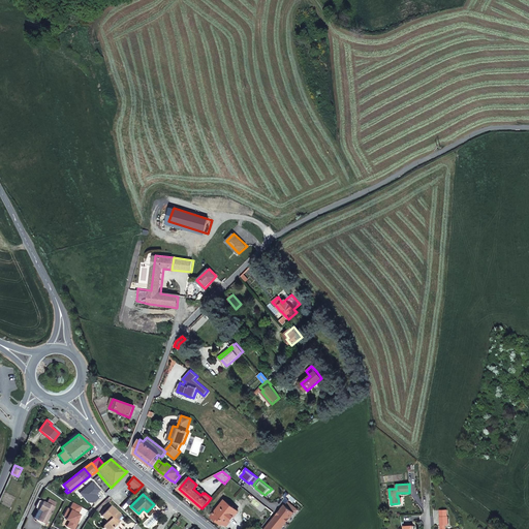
[(222,503),(213,516),(222,523),(224,522),(227,524),(238,510),(225,500),(222,504),(222,503)]
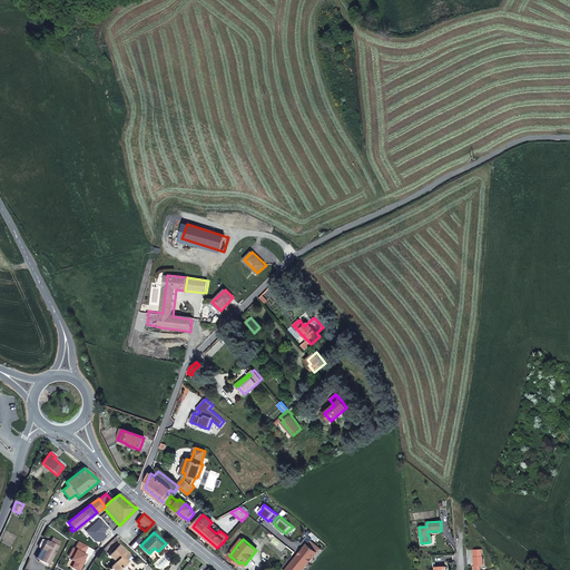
[(46,551),(40,561),(48,564),(58,546),(60,542),(58,541),(56,544),(50,542),(49,542),(47,541),(45,540),(41,540),(39,546),(39,548),(42,549),(46,551)]
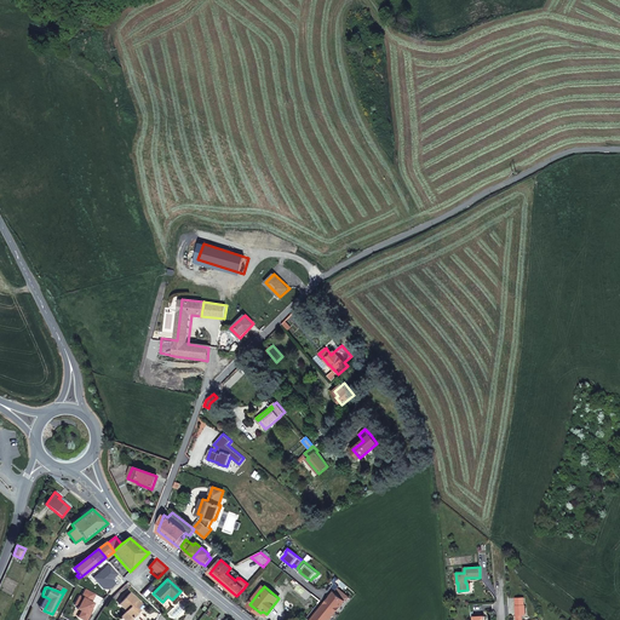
[(339,587),(338,589),(337,587),(310,619),(328,619),(348,597),(340,590),(340,589),(339,587)]
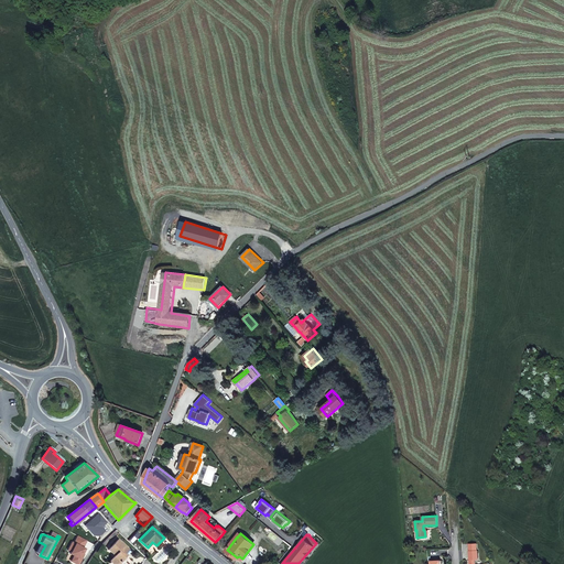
[(72,562),(75,563),(78,563),(83,557),(80,557),(83,554),(85,550),(83,549),(87,541),(78,537),(74,544),(73,543),(68,550),(72,552),(71,554),(74,556),(72,562)]
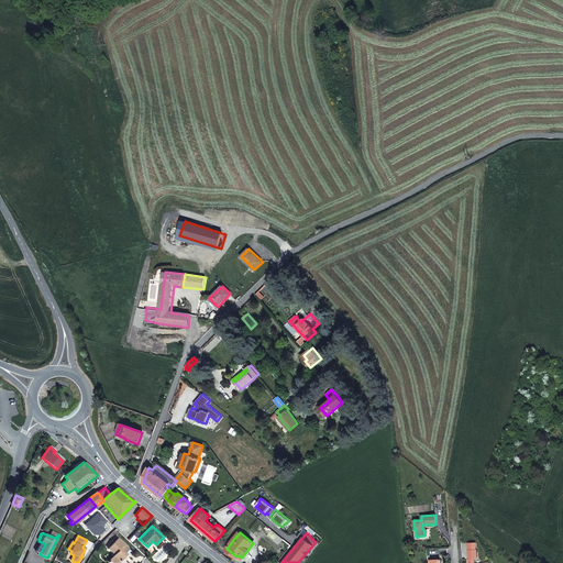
[(114,555),(110,560),(112,562),(118,562),(124,556),(130,550),(129,549),(118,539),(108,549),(114,555)]
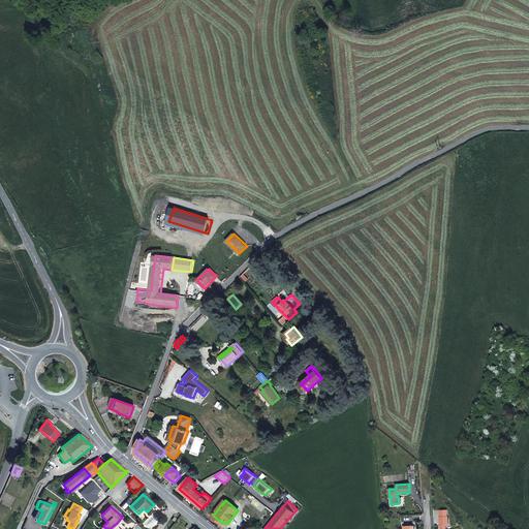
[(440,517),(440,528),(445,528),(445,524),(448,524),(447,517),(447,509),(439,510),(440,517)]
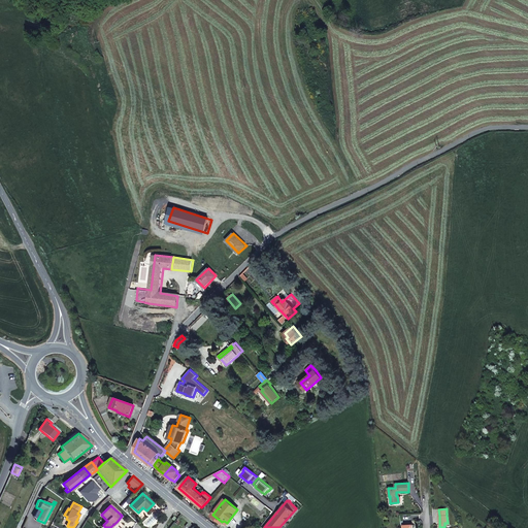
All buildings are outlined.
